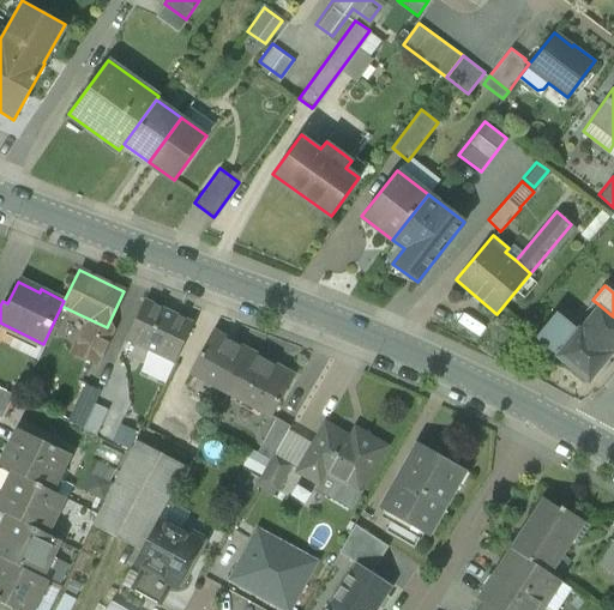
[(192,322),(143,300),(126,337),(174,360),(192,322)]
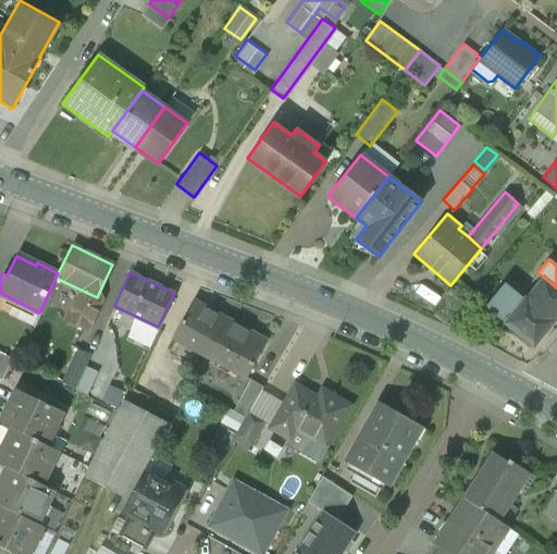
[(556,287),(542,275),(525,297),(524,297),(518,305),(505,321),(505,322),(533,345),(554,320),(556,316),(556,287)]
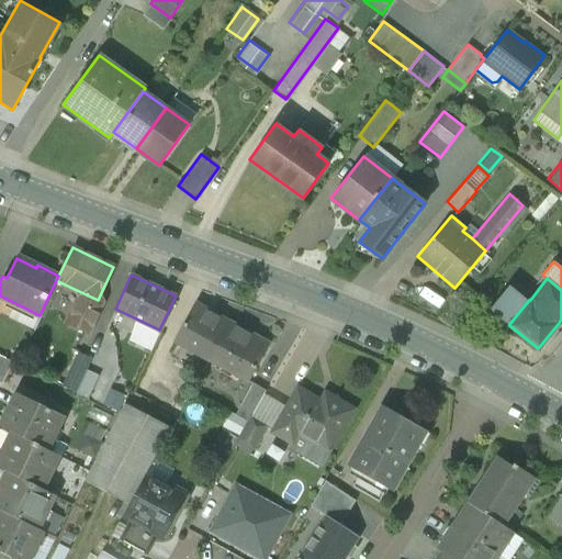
[(98,300),(83,293),(75,314),(88,320),(98,300)]
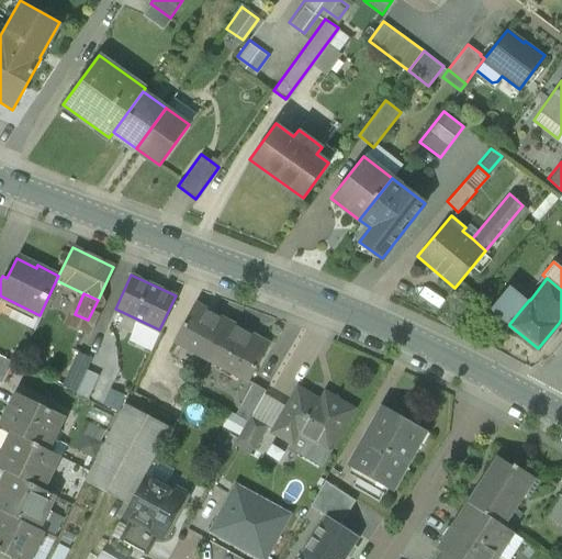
[(523,308),(504,293),(491,310),(509,325),(509,324),(523,308)]
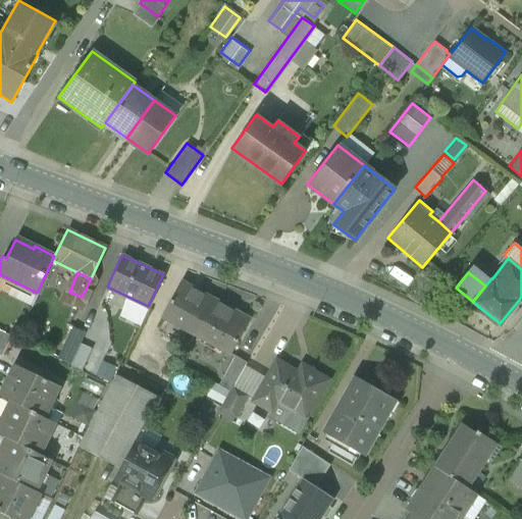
[(212,299),(180,280),(161,315),(193,332),(212,299)]
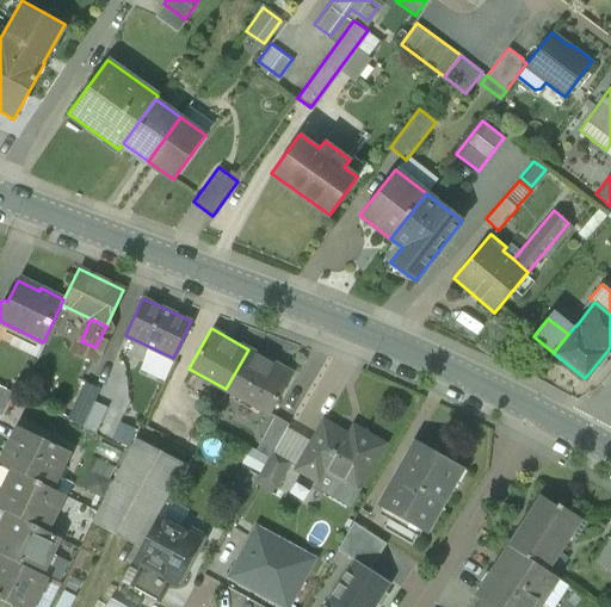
[(292,373),(248,350),(226,389),(270,414),(292,373)]
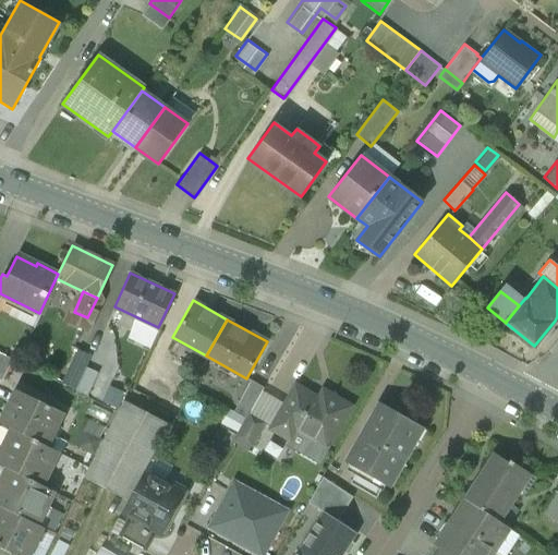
[(81,348),(63,383),(75,388),(86,365),(92,353),(81,348)]
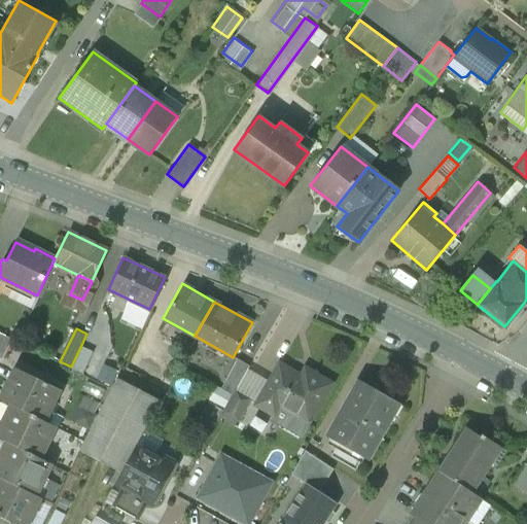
[(1,333),(0,334),(0,357),(2,358),(12,339),(1,333)]
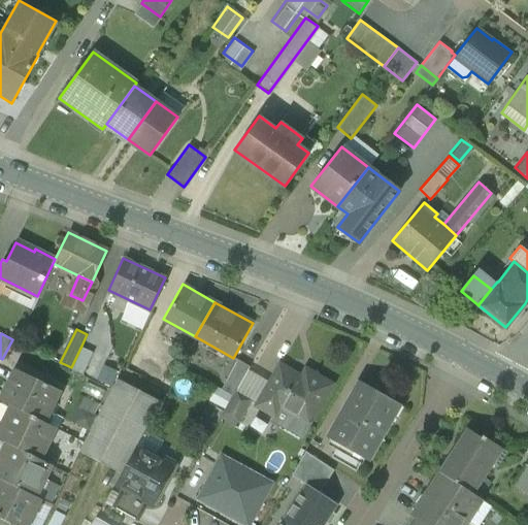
[(93,351),(81,346),(71,368),(83,373),(93,351)]
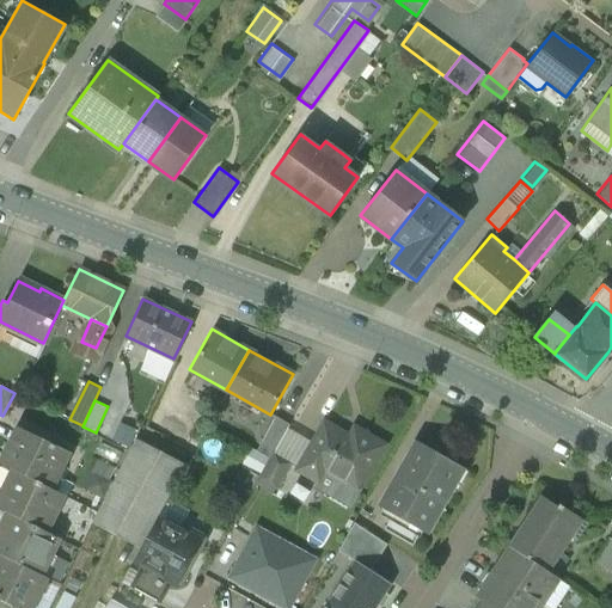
[(289,423),(275,416),(261,440),(275,448),(289,423)]
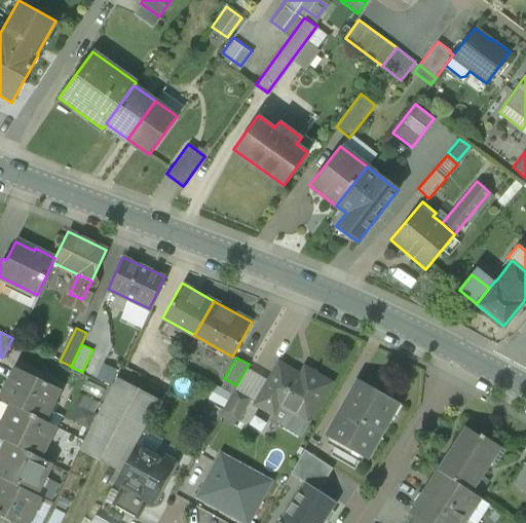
[(307,379),(278,363),(255,403),(272,413),(270,416),(301,433),(330,381),(311,371),(307,379)]
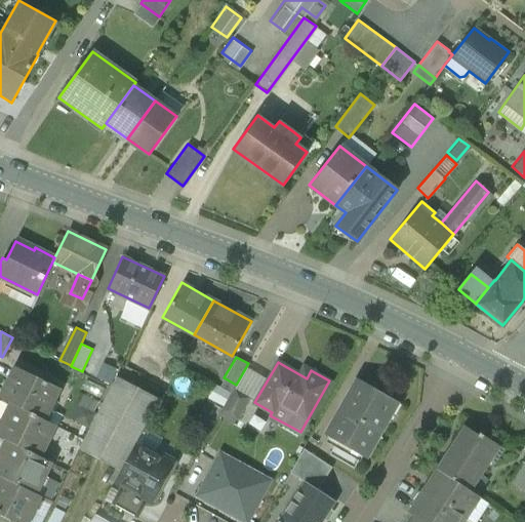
[(59,388),(15,366),(0,395),(0,397),(10,402),(43,418),(59,388)]
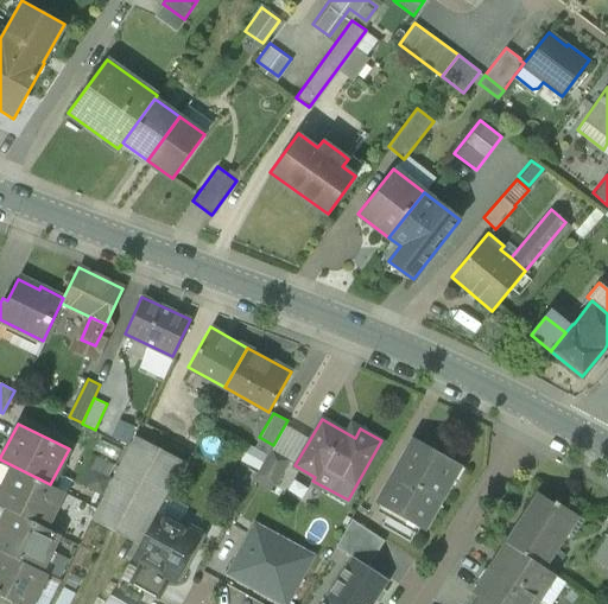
[(134,434),(90,519),(139,544),(157,512),(185,461),(134,434)]
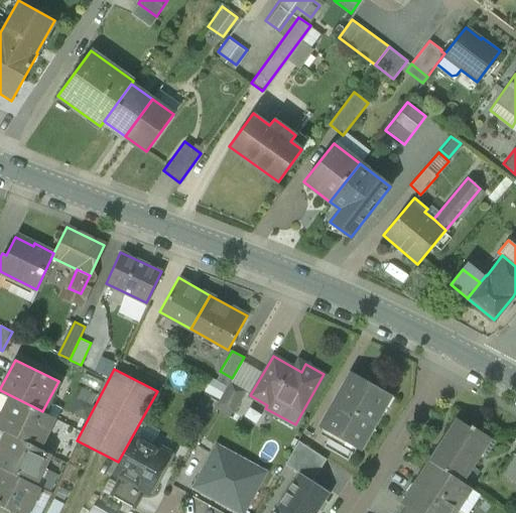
[(362,385),(348,378),(320,427),(359,449),(389,394),(365,381),(362,385)]
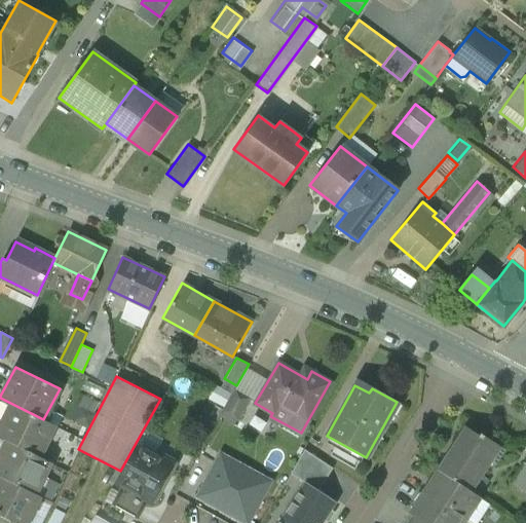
[(236,419),(250,397),(236,389),(223,411),(236,419)]
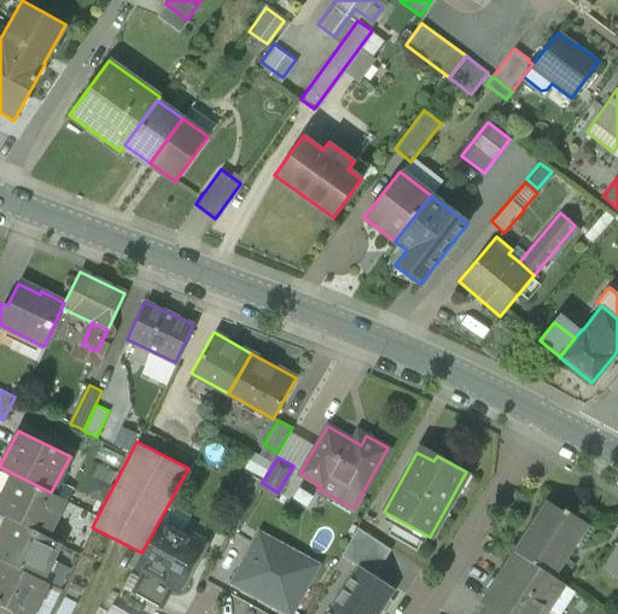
[(79,490),(99,498),(112,467),(92,458),(79,490)]
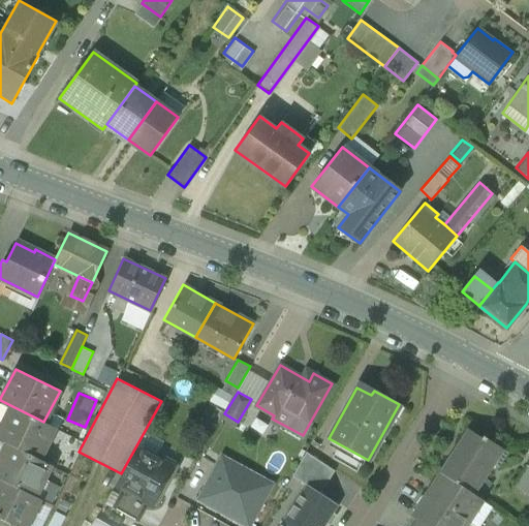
[(43,422),(10,405),(0,426),(0,439),(6,442),(39,459),(55,427),(43,422)]
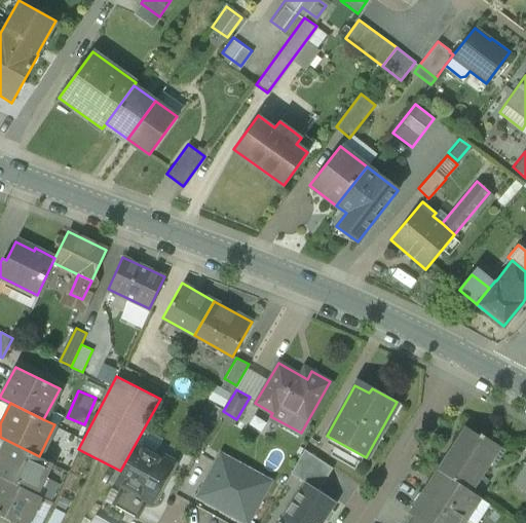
[(480,435),(466,426),(438,470),(470,491),(499,445),(481,433),(480,435)]
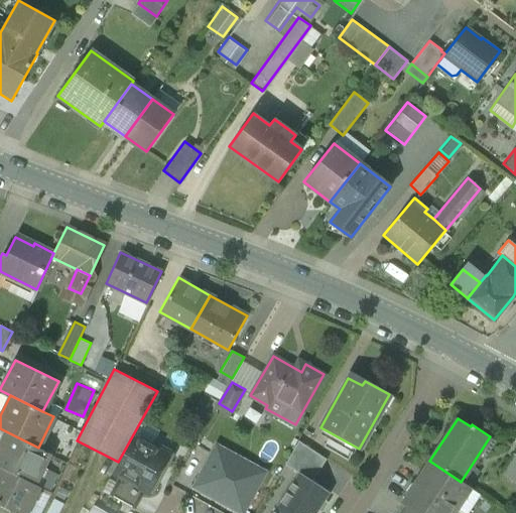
[(38,447),(6,431),(0,442),(0,467),(34,484),(49,453),(38,447)]
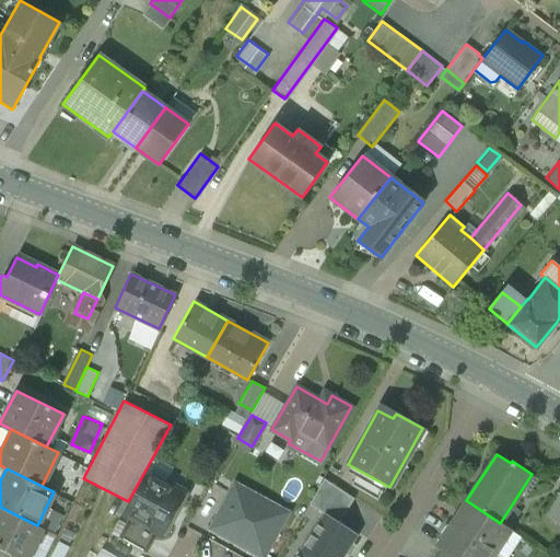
[(164,483),(144,472),(128,501),(121,512),(129,517),(156,532),(160,534),(165,533),(188,492),(185,488),(166,478),(164,483)]
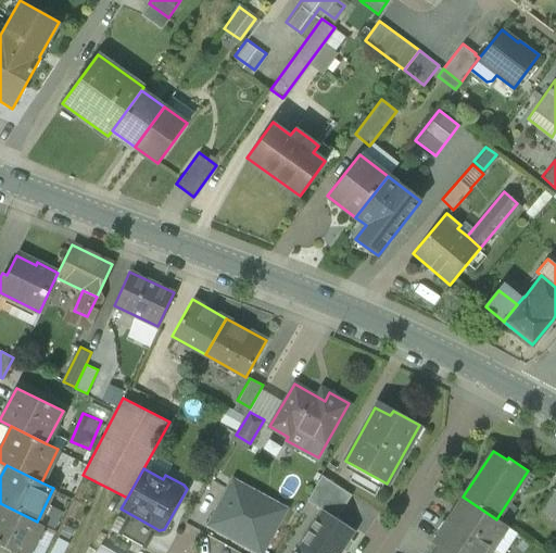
[(321,508),(337,518),(352,494),(323,475),(306,499),(321,508)]
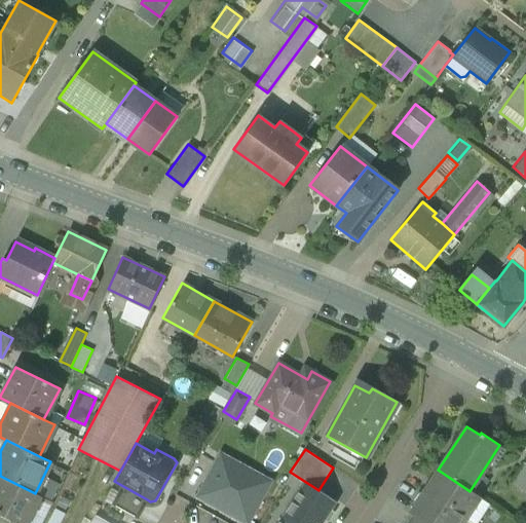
[(269,480),(220,453),(197,494),(247,521),(269,480)]
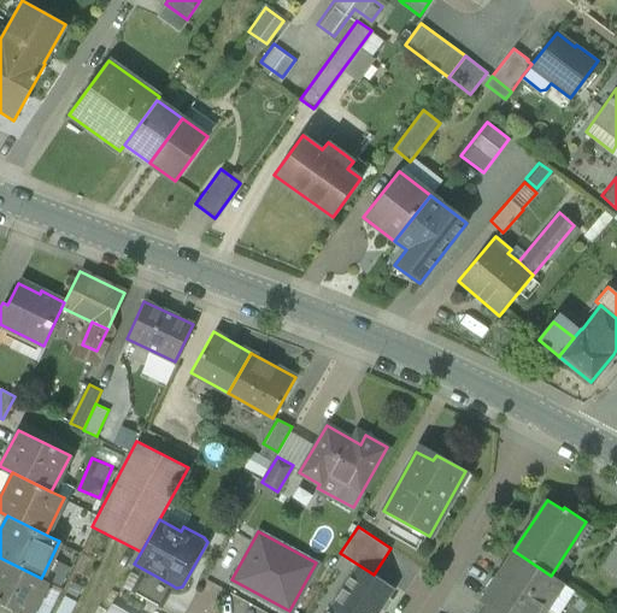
[(616,542),(613,541),(598,565),(616,577),(616,542)]
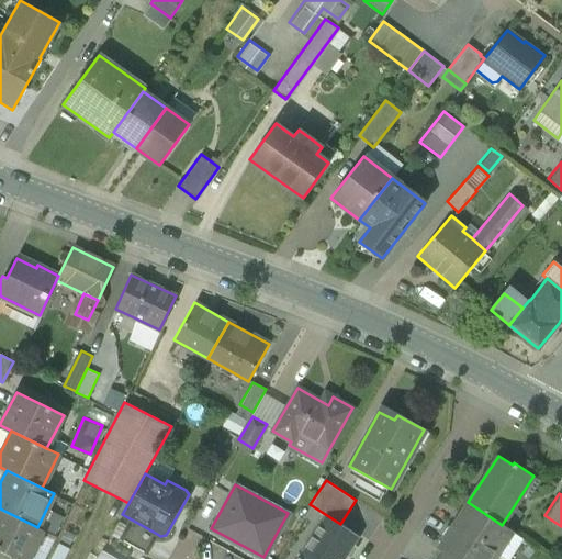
[(502,525),(468,502),(453,524),(497,554),(512,532),(502,525)]
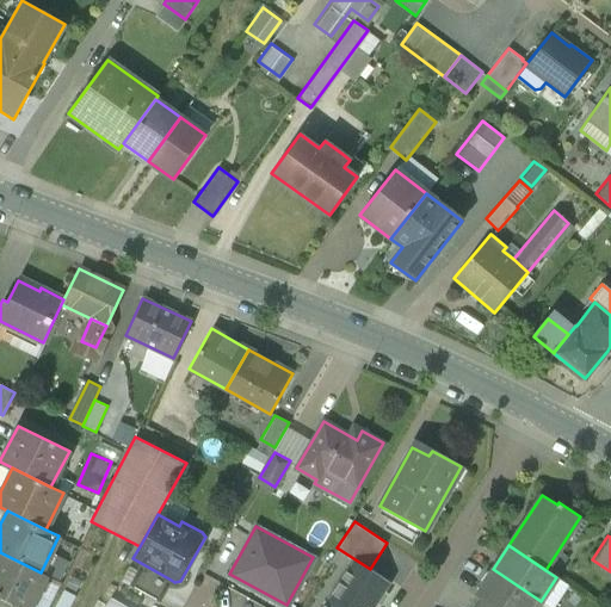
[(41,573),(0,552),(0,598),(19,606),(31,606),(47,575),(41,573)]
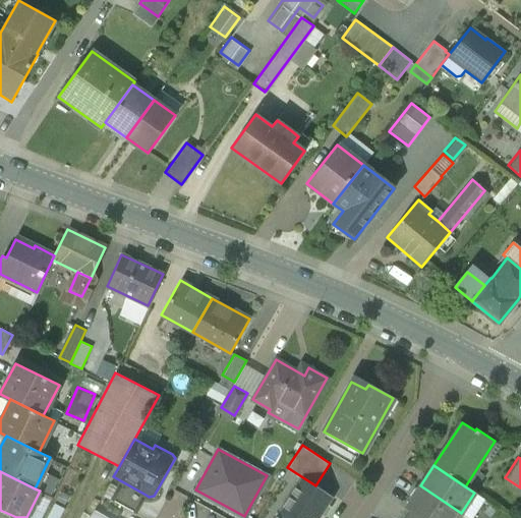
[(315,485),(301,476),(274,517),(319,517),(333,497),(315,485)]
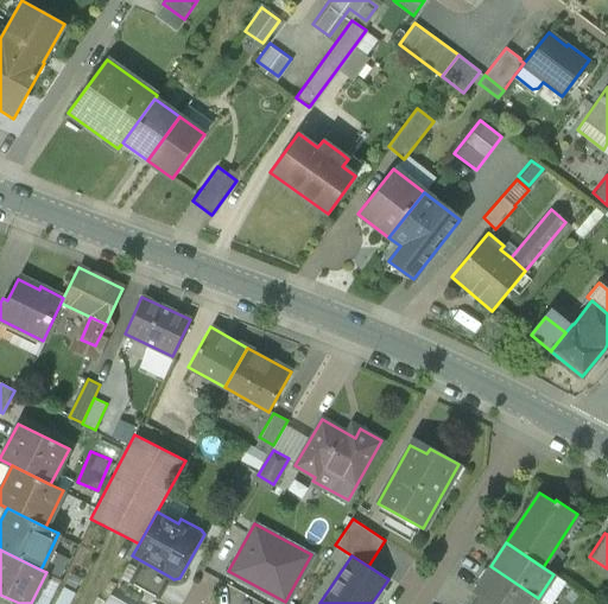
[(170,577),(140,560),(130,582),(158,598),(170,577)]
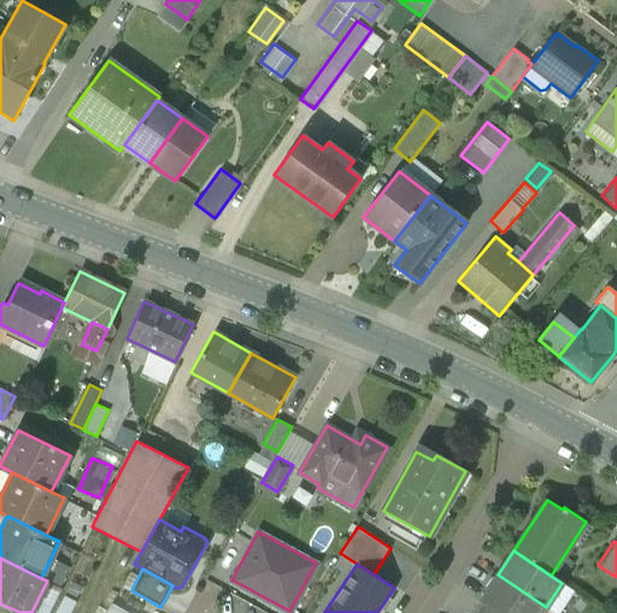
[(541,612),(546,607),(498,575),(482,599),(486,602),(503,612),(541,612)]
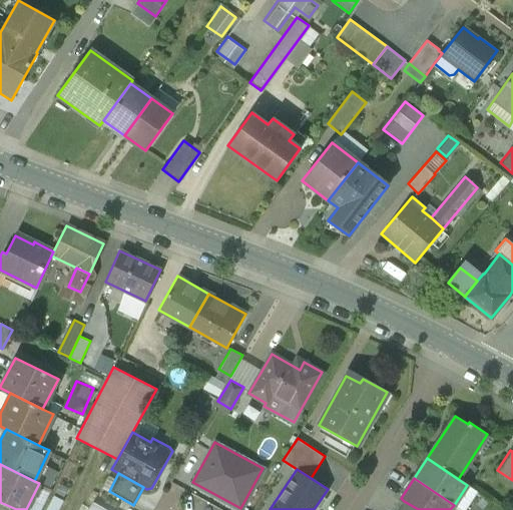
[(83,509),(109,509),(87,501),(83,509)]
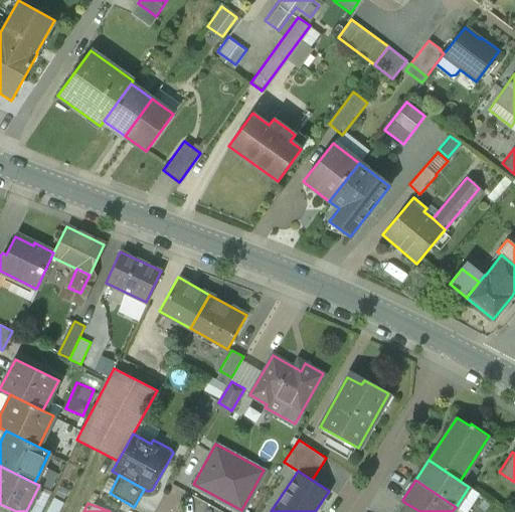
[(419,511),(405,503),(398,511),(419,511)]
